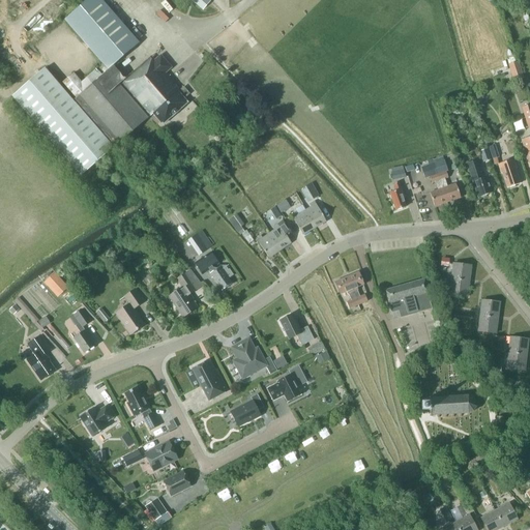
[(88,0),(64,21),(102,64),(108,70),(139,43),(100,0),(88,0)]
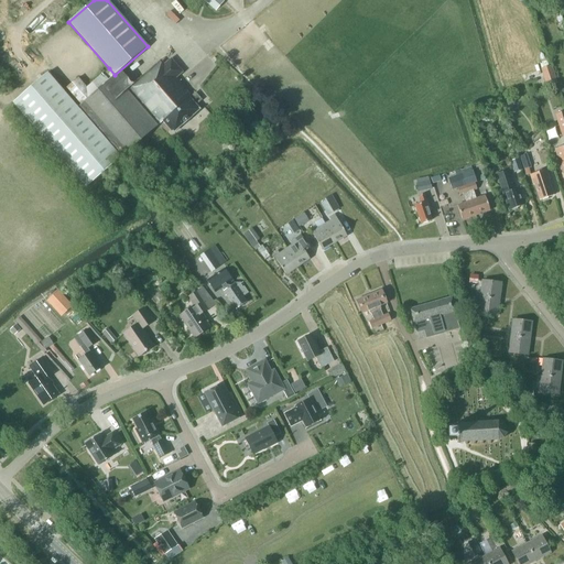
[(203,0),(216,11),(224,1),(221,0),(203,0)]
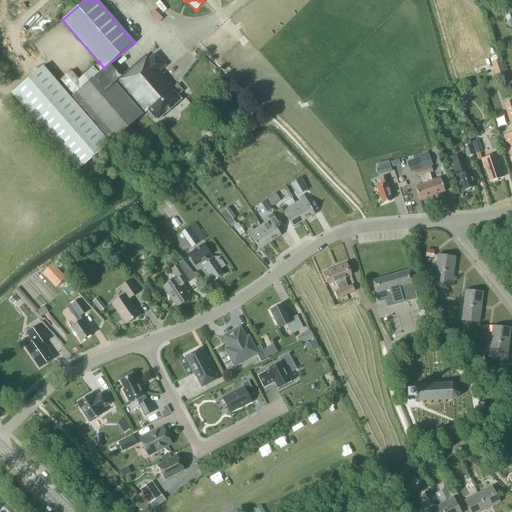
[(148,110),(174,87),(159,71),(165,66),(155,54),(149,59),(146,55),(115,81),(104,68),(99,62),(79,79),(71,70),(60,80),(73,95),(70,98),(109,143),(146,112),(146,111),(148,110)]
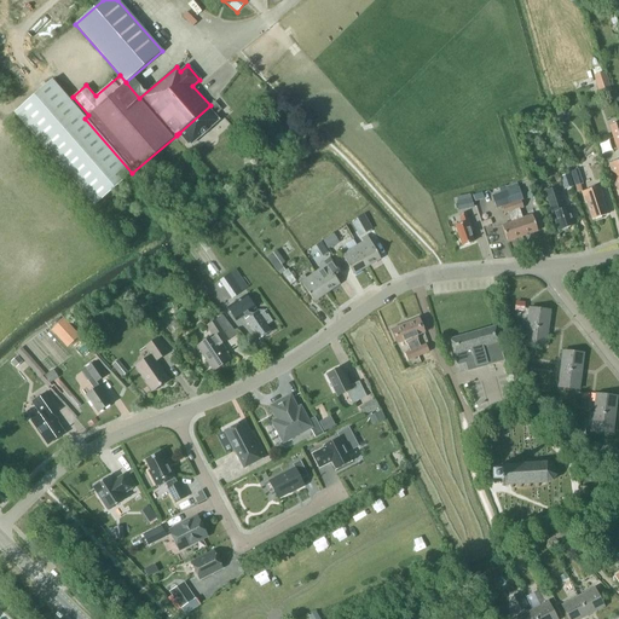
[(612,92),(605,71),(593,75),(600,96),(612,92)]
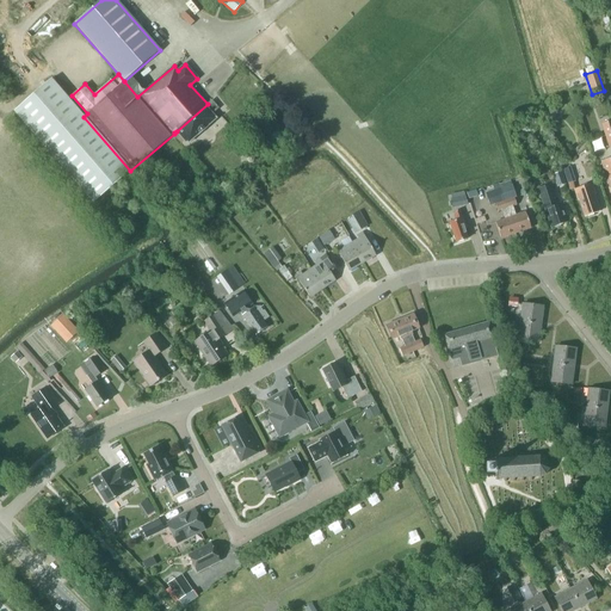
[(130,171),(84,117),(51,79),(14,110),(94,202),(130,171)]
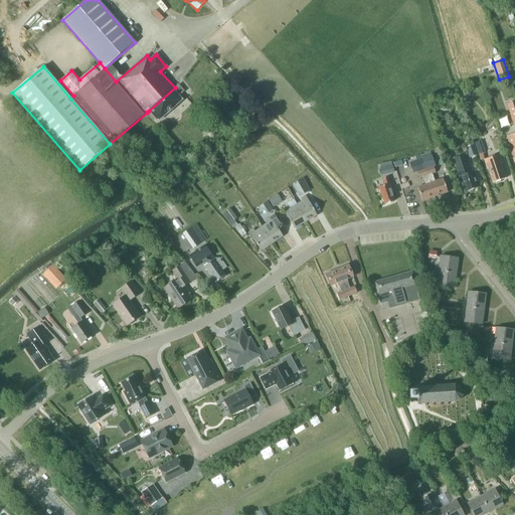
[(175,88),(149,111),(158,121),(166,114),(174,108),(182,100),(179,96),(184,92),(178,84),(175,88)]
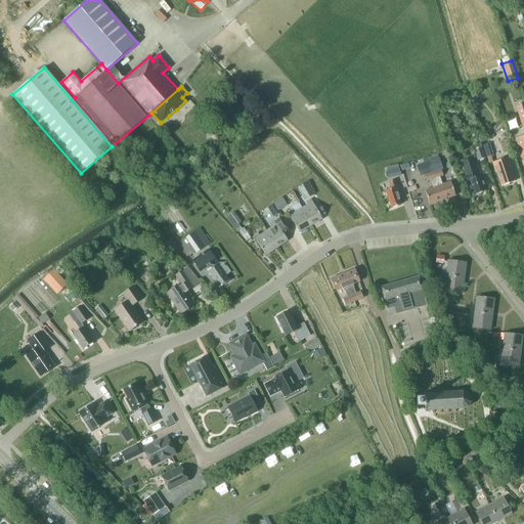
[(523,126),(523,102),(515,106),(522,128),(523,126)]
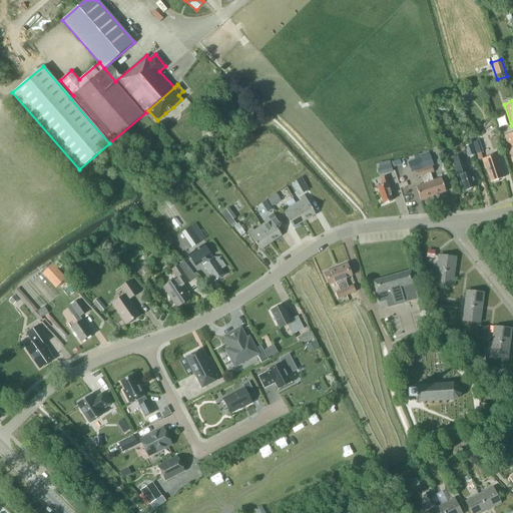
[(496,136),(490,138),(494,149),(500,147),(496,136)]
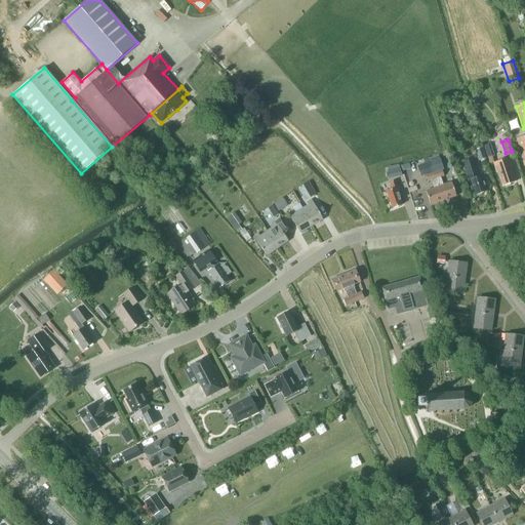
[(492,145),(476,149),(479,161),(495,157),(492,145)]
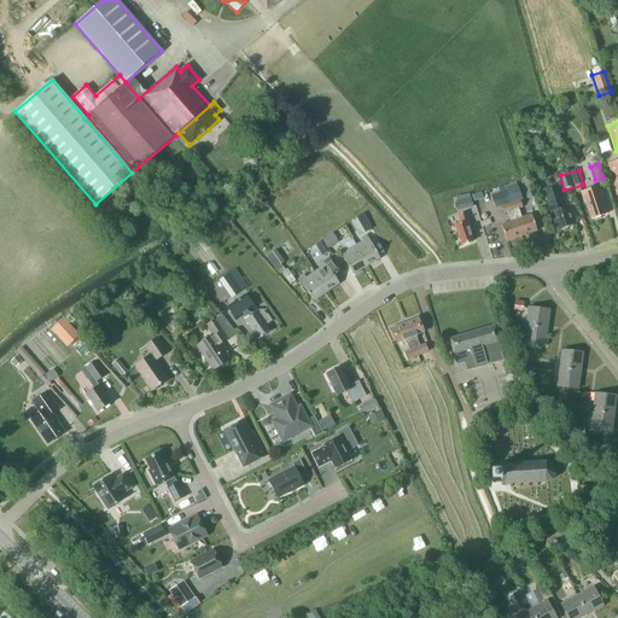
[(558,231),(573,226),(570,216),(571,216),(567,207),(564,208),(557,186),(555,182),(551,184),(552,188),(543,191),(551,213),(552,213),(558,231)]
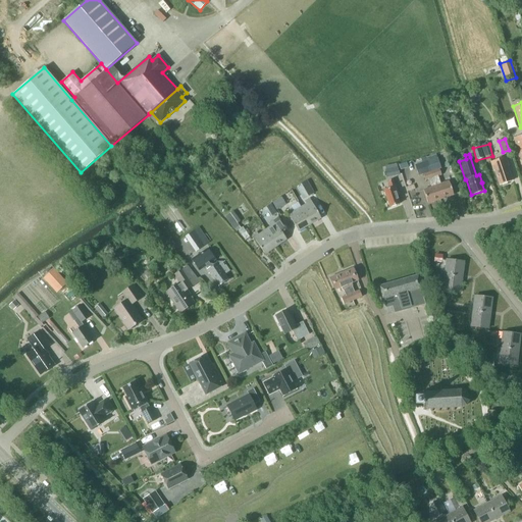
[(500,186),(512,181),(507,166),(509,166),(506,157),(490,162),(493,171),(494,170),(500,186)]
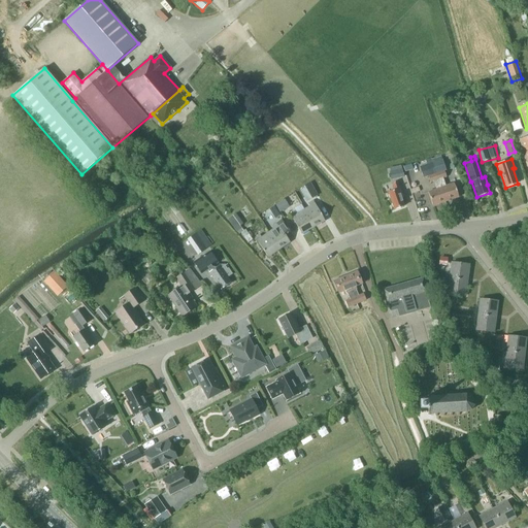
[(442,160),(432,163),(436,173),(447,170),(442,160)]
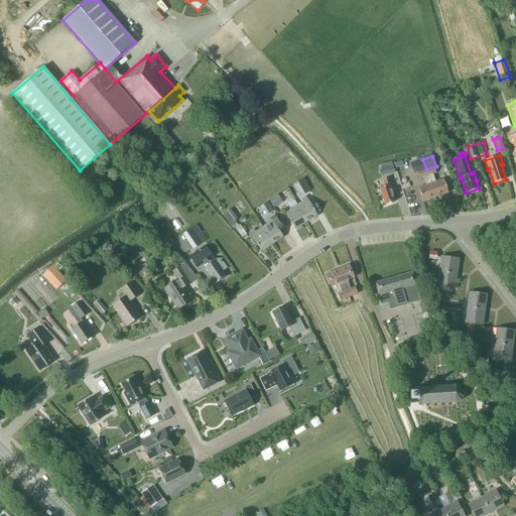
[(411,166),(410,166),(412,174),(426,169),(422,159),(410,163),(411,166)]
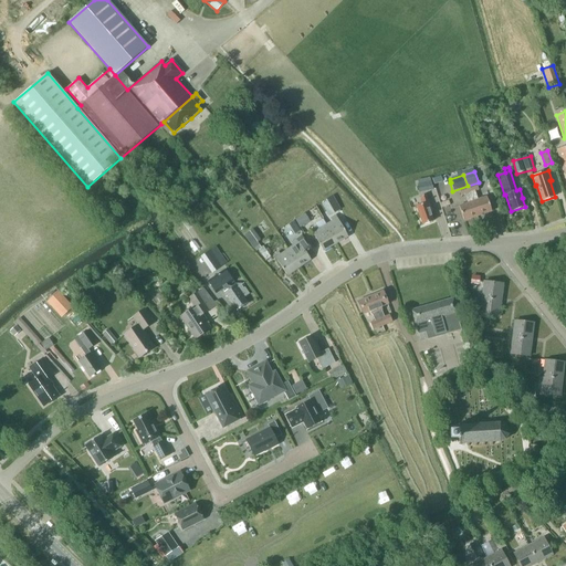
[(428,181),(427,182),(418,184),(419,194),(430,191),(428,181)]
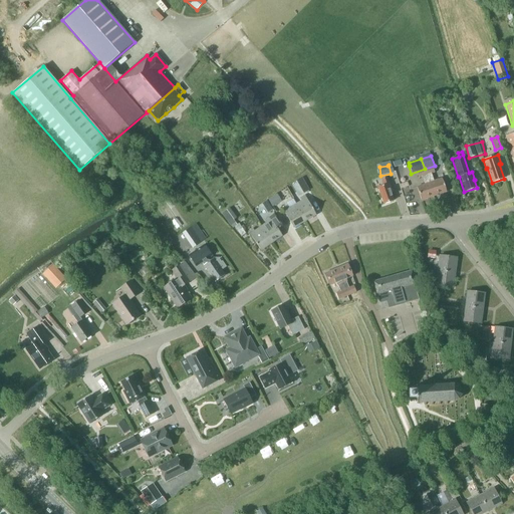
[(435,173),(433,167),(425,170),(434,197),(447,192),(442,179),(434,182),(432,174),(435,173)]
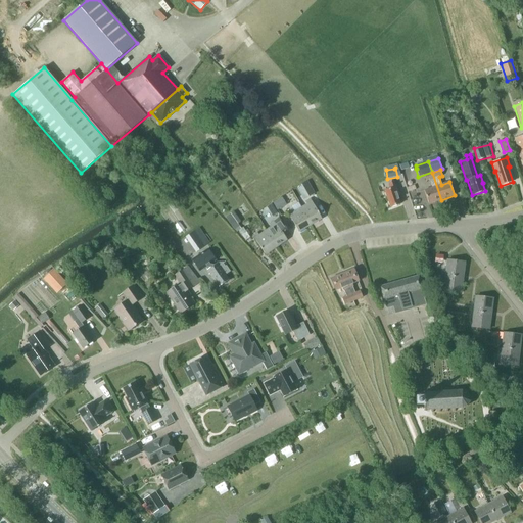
[(429,204),(441,200),(432,173),(424,175),(426,181),(430,180),(432,188),(424,190),(429,204)]
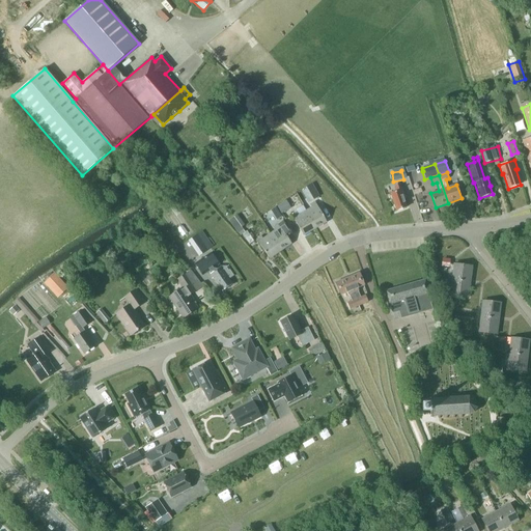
[(396,211),(407,207),(403,199),(406,199),(399,183),(394,185),(396,192),(390,194),(396,211)]
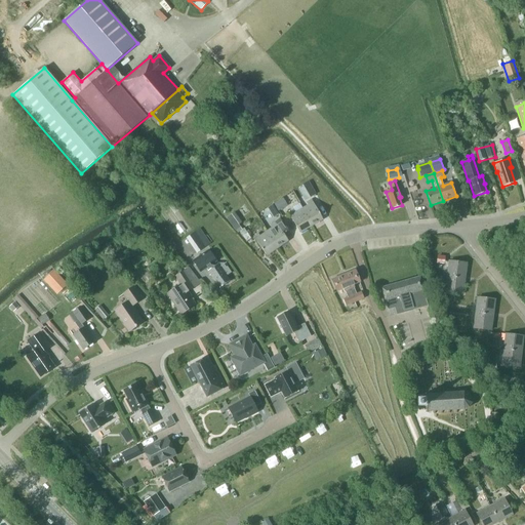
[(287,205),(283,198),(274,204),(278,211),(287,205)]
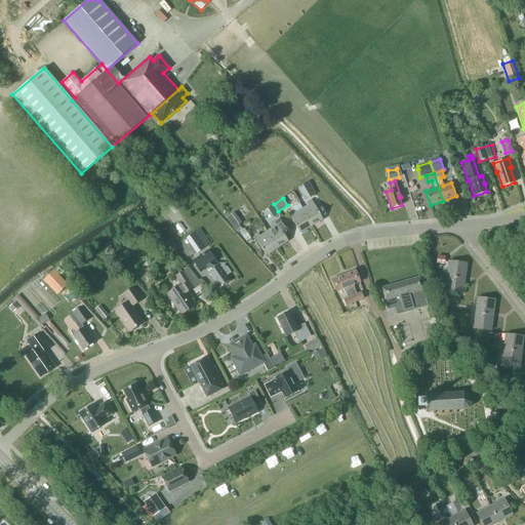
[(313,226),(323,219),(312,200),(307,203),(308,205),(304,208),(313,226)]
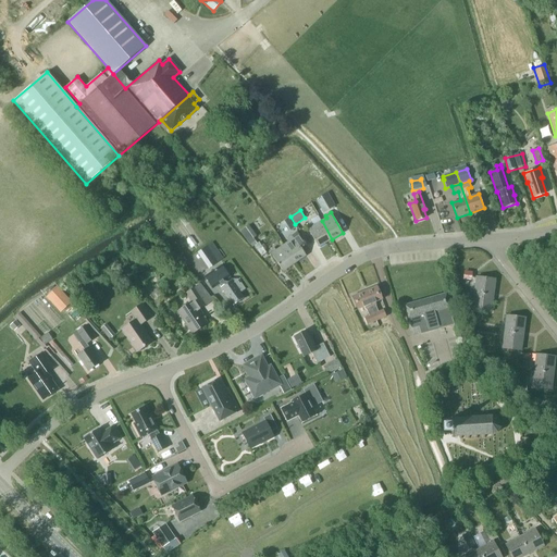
[(289,217),(284,220),(291,231),(296,229),(289,217)]
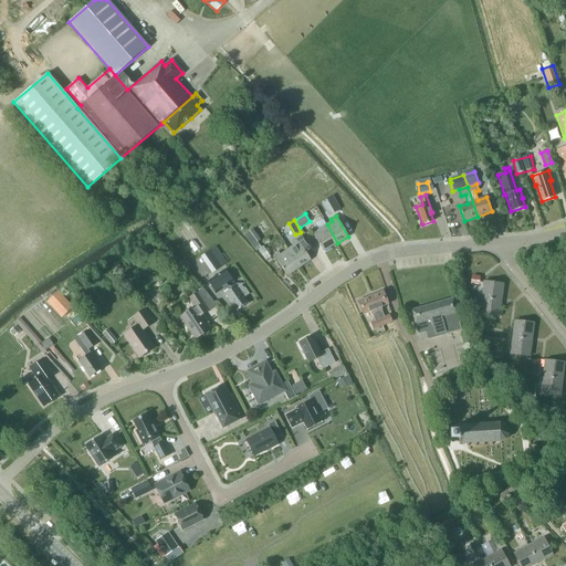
[(323,251),(337,243),(327,224),(318,229),(316,227),(311,230),(323,251)]
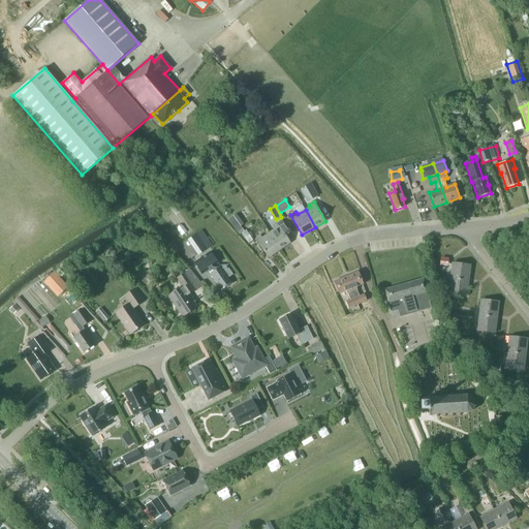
[(234,216),(227,220),(237,232),(243,229),(234,216)]
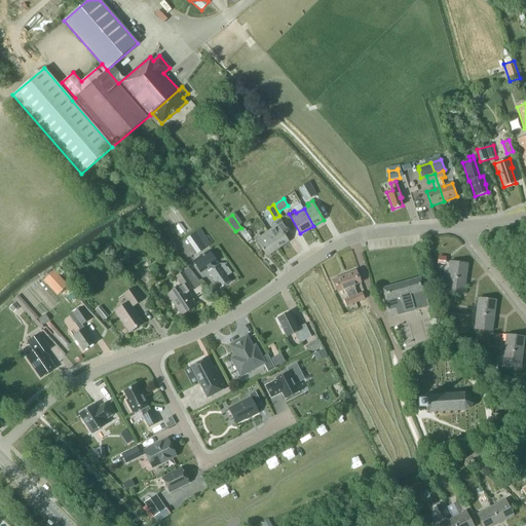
[(272,228),(268,231),(279,248),(289,241),(282,231),(287,228),(280,219),(271,226),(272,228)]
